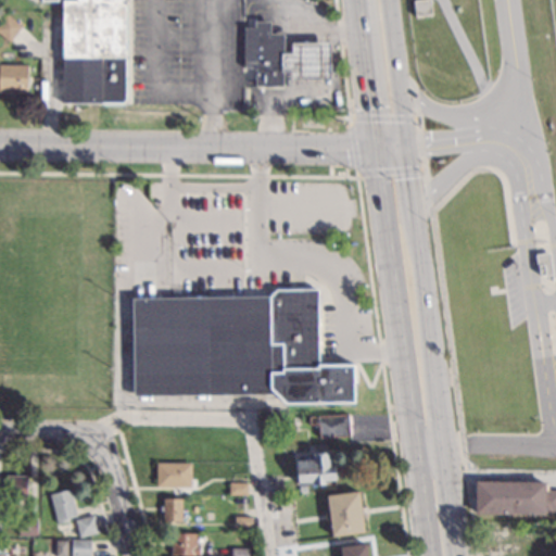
[(126,0),(126,4),(125,4),(126,100),(125,100),(125,103),(63,103),(62,0),(126,0)]
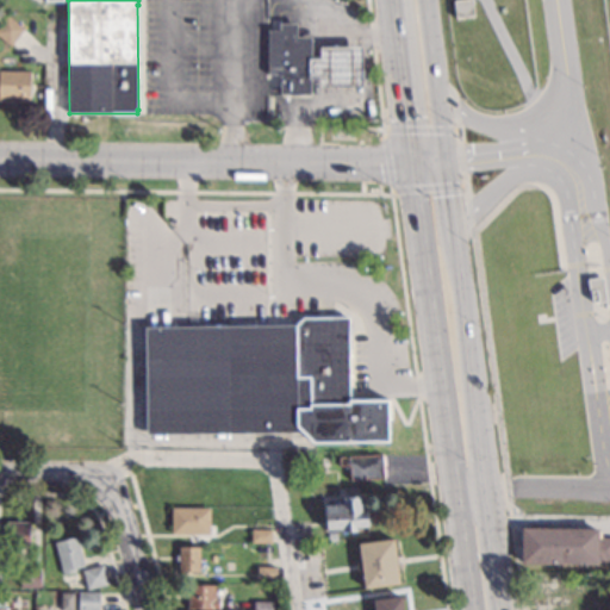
[(472,0),(473,17),(455,19),(453,0),(472,0)]
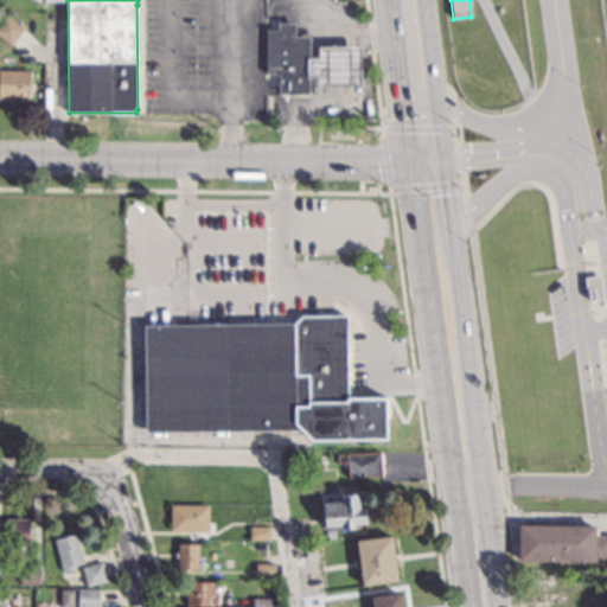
[(24,29),(11,45),(0,37),(0,23),(6,16),(24,29)]
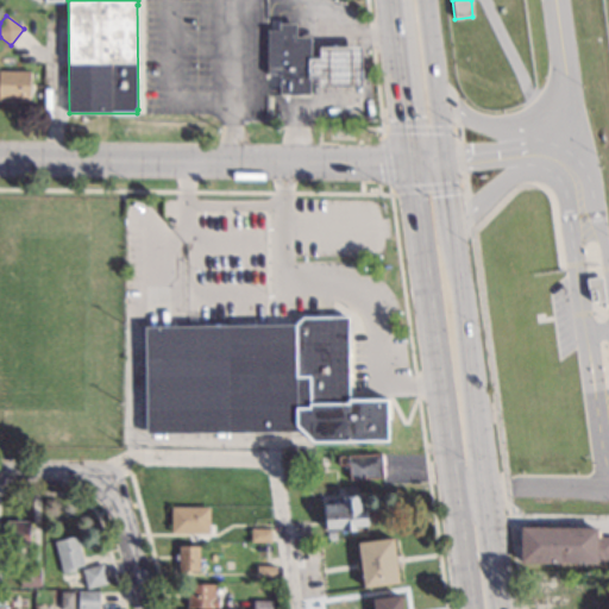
[(295,37),(311,37),(311,58),(319,58),(319,48),(320,46),(359,46),(360,48),(362,85),(360,87),(320,87),(319,86),(319,79),(311,79),(309,94),(280,94),(280,74),(267,74),(268,30),(278,30),(278,23),(295,24),(295,37)]
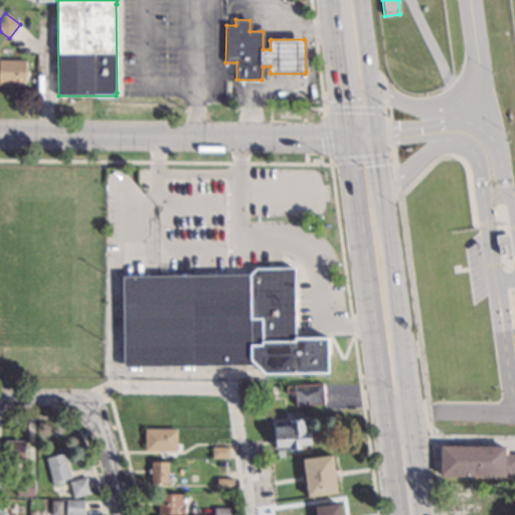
[(25,86),(11,86),(11,87),(0,87),(0,60),(25,60),(25,86)]
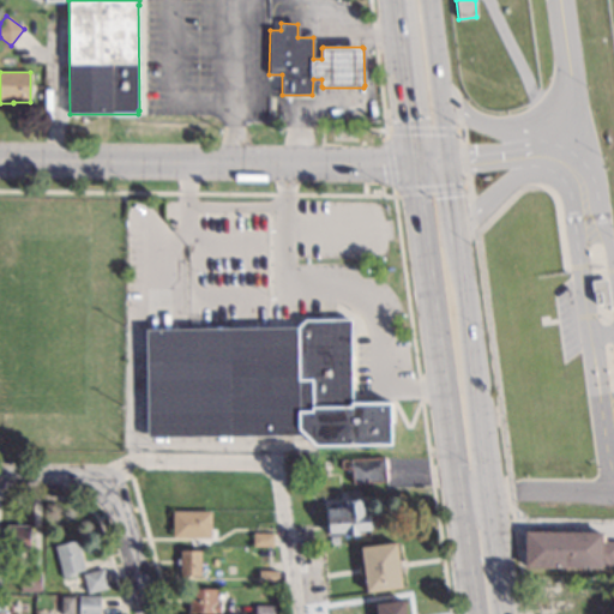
[(609,304),(600,305),(599,300),(593,300),(590,281),(606,278),(609,304)]
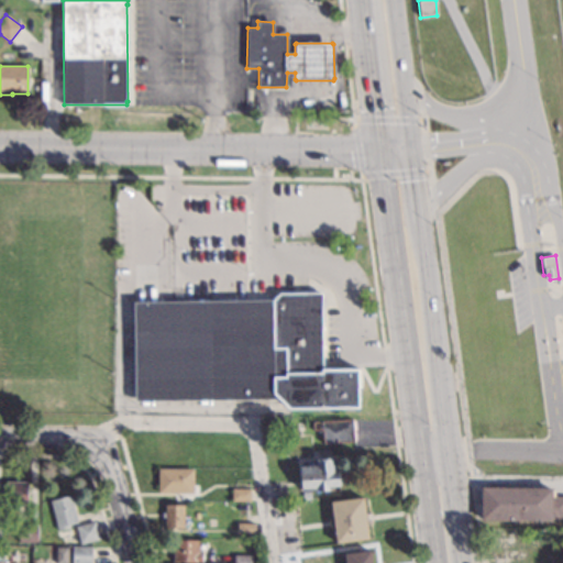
[(326,366),(362,366),(362,408),(288,408),(274,395),(134,396),(133,302),(173,301),(219,301),(219,299),(227,299),(227,301),(245,301),(269,300),(274,295),(277,290),(307,290),(324,290),(324,307),(326,366)]
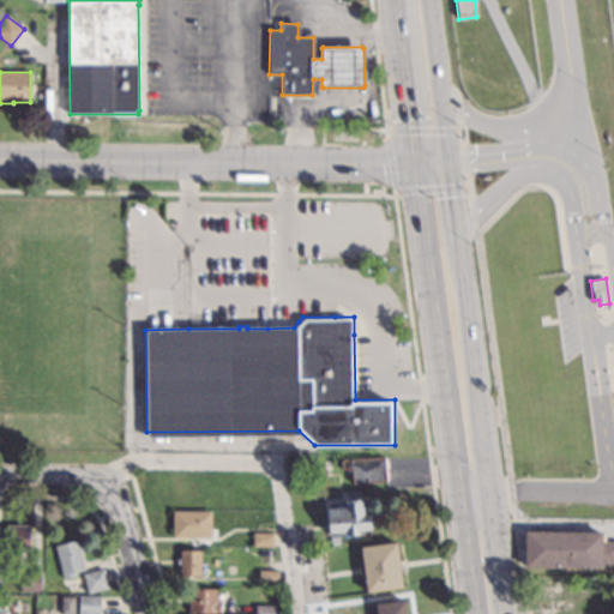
[(385,458),(386,482),(353,485),(351,468),(341,469),(339,461),(385,458)]
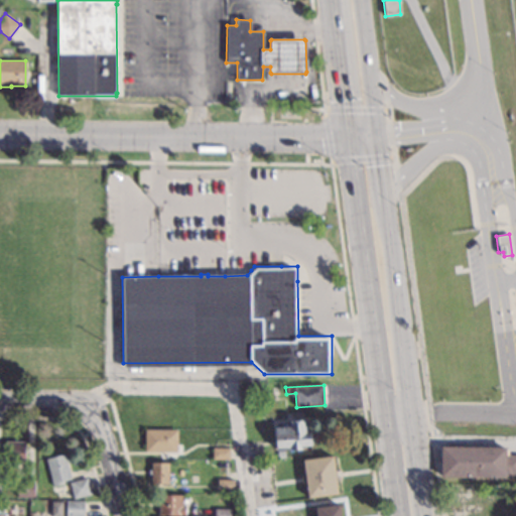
[(224,416),(209,418),(208,407),(223,405),(224,416)]
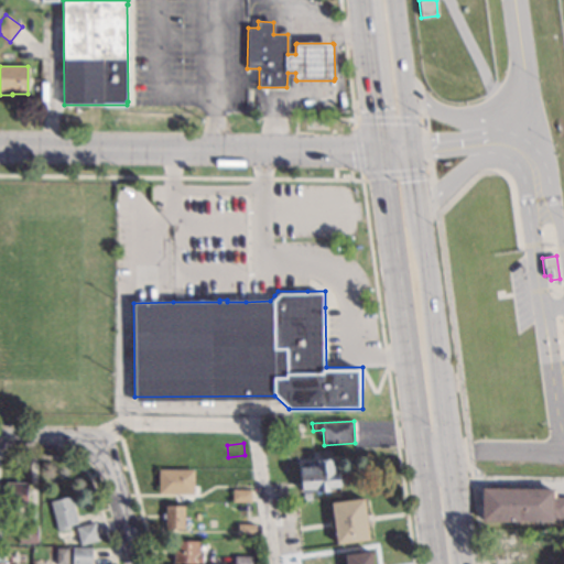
[(333,461),(337,461),(339,487),(328,488),(328,491),(301,492),(300,467),(301,467),(301,463),(333,459),(333,461)]
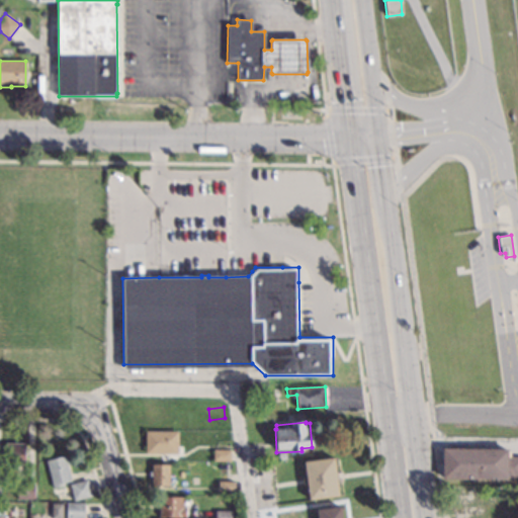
[(177,453),(145,453),(145,431),(177,431),(177,453)]
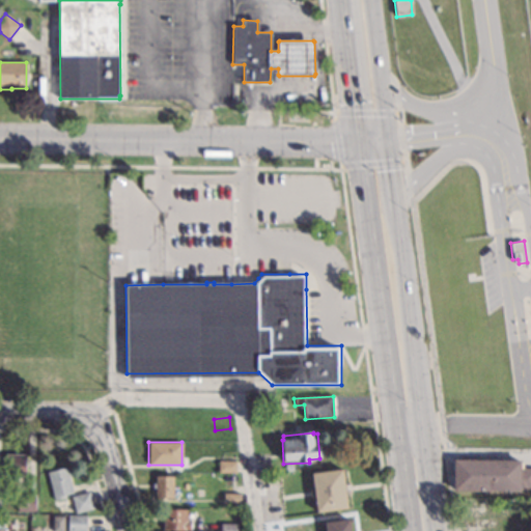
[(26,455),(26,478),(4,477),(5,454),(26,455)]
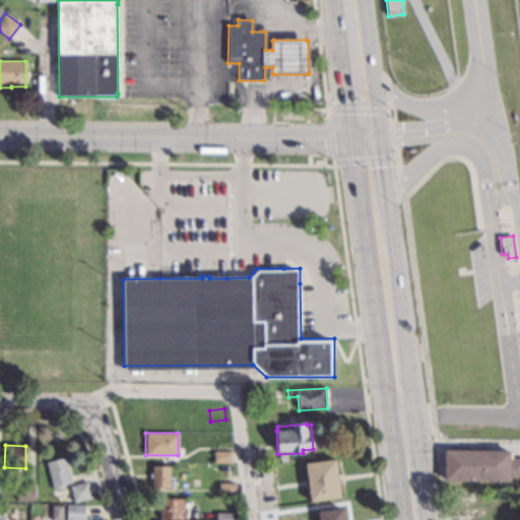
[(510,453),(512,453),(512,459),(519,459),(519,479),(509,479),(509,481),(444,480),(444,450),(510,451),(510,453)]
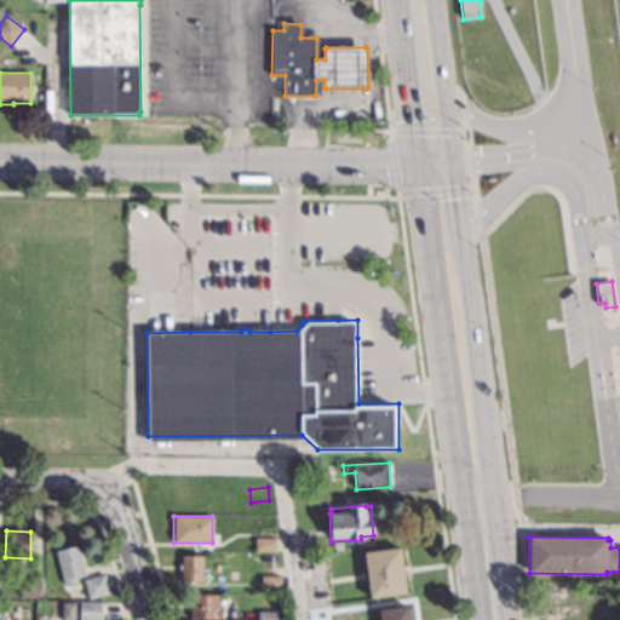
[(275,552),(254,552),(256,539),(275,539),(275,552)]
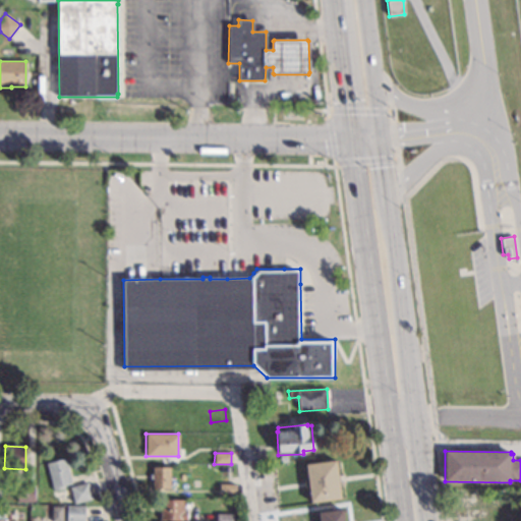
[(69,468),(67,469),(71,484),(63,486),(64,488),(53,491),(46,463),(66,458),(69,468)]
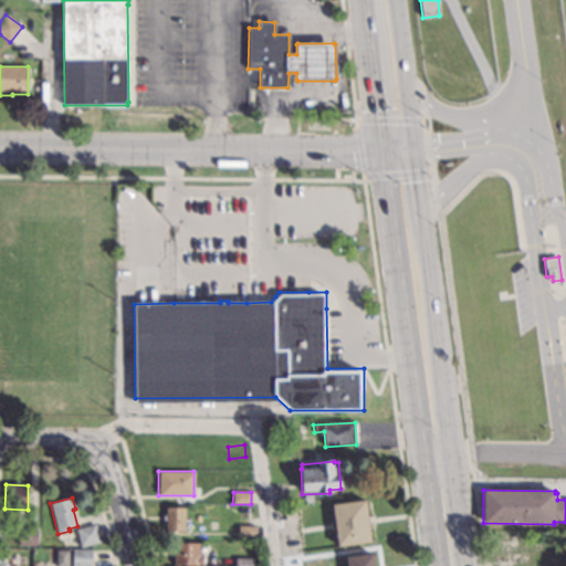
[(370,542),(337,546),(335,528),(332,528),(331,522),(334,522),(332,504),(365,500),(370,542)]
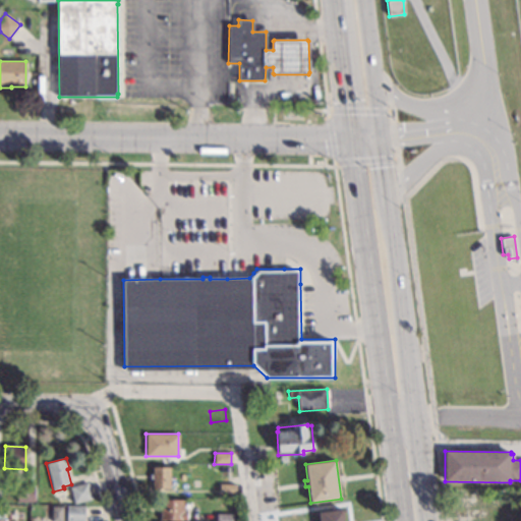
[(170,489),(153,488),(153,479),(150,479),(150,474),(153,474),(153,467),(170,467),(170,489)]
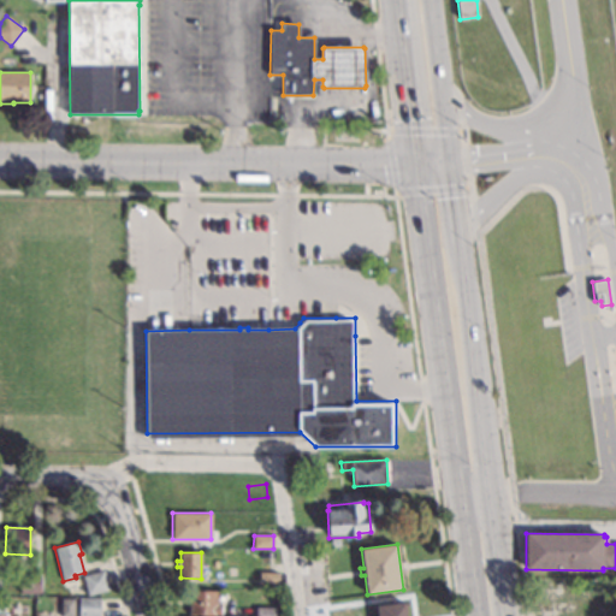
[(110,590),(88,596),(83,576),(104,570),(110,590)]
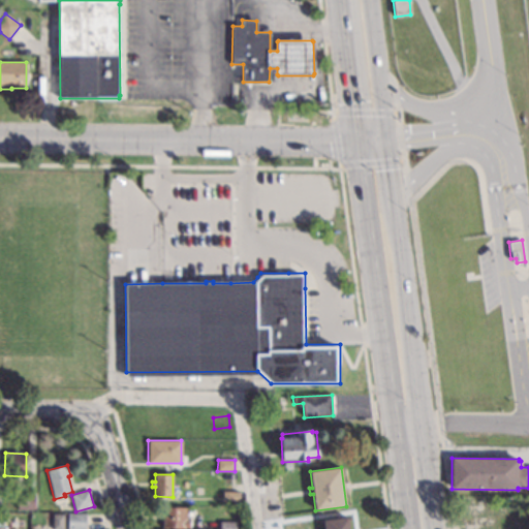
[(18,492),(36,493),(35,509),(17,509),(18,492)]
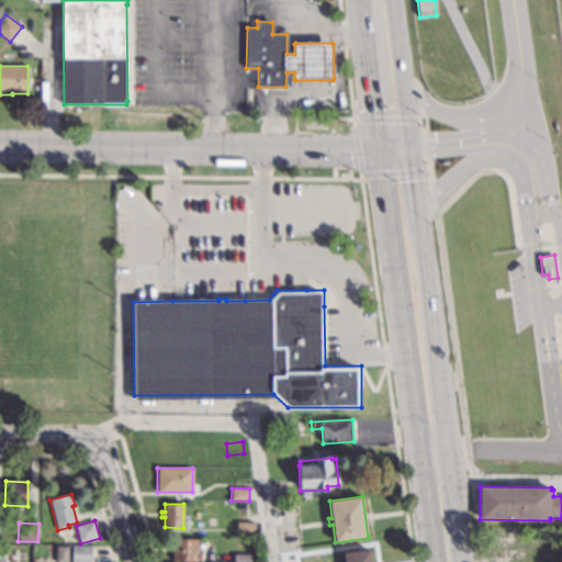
[(254,534),(237,534),(237,523),(254,523),(254,534)]
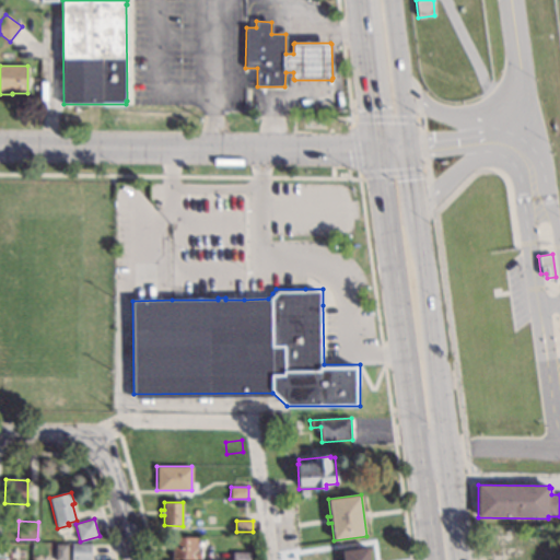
[(197,549),(201,549),(201,559),(172,559),(172,538),(197,538),(197,549)]
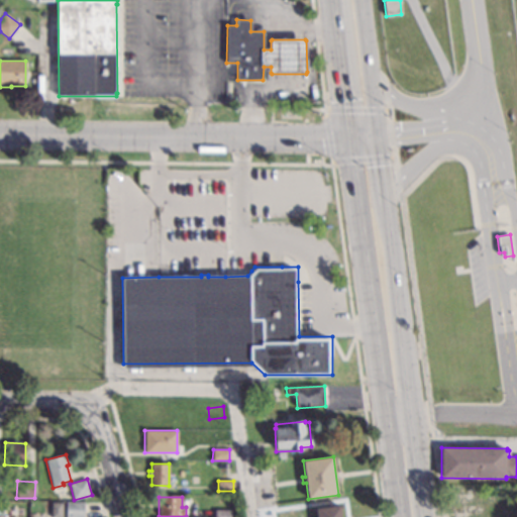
[(84,502),(84,516),(66,516),(66,501),(84,502)]
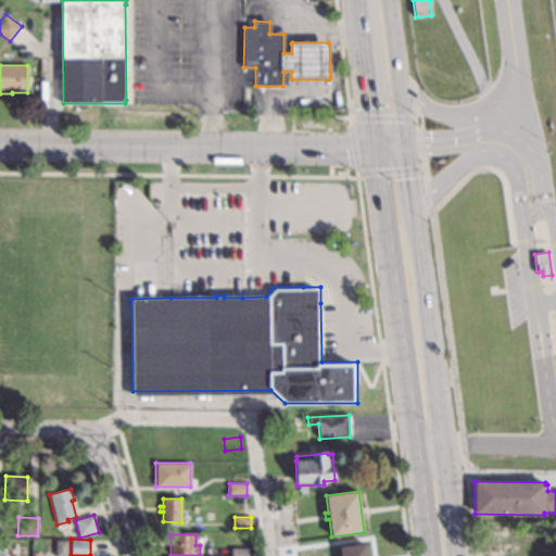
[(67,541),(66,555),(54,555),(55,541),(67,541)]
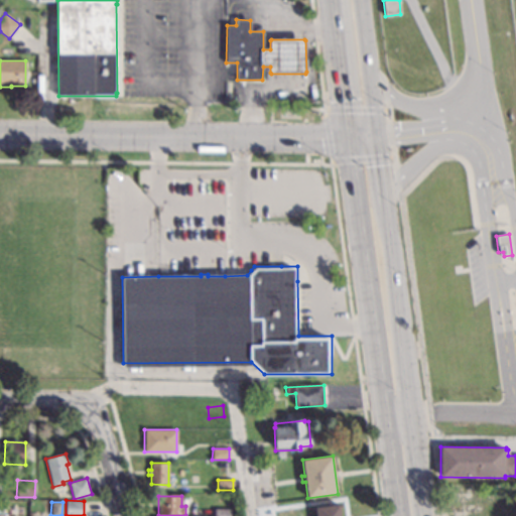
[(341,515),(316,515),(315,508),(340,505),(341,515)]
